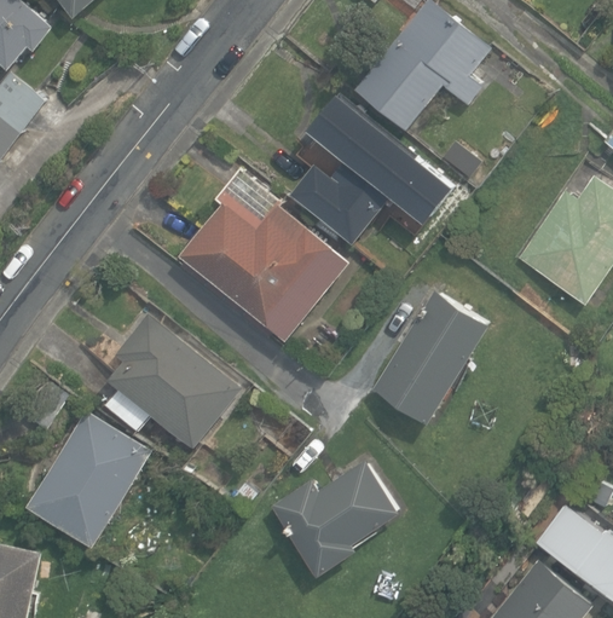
[(0,57),(12,67),(30,44),(38,48),(55,26),(22,0),(0,0),(0,57)]
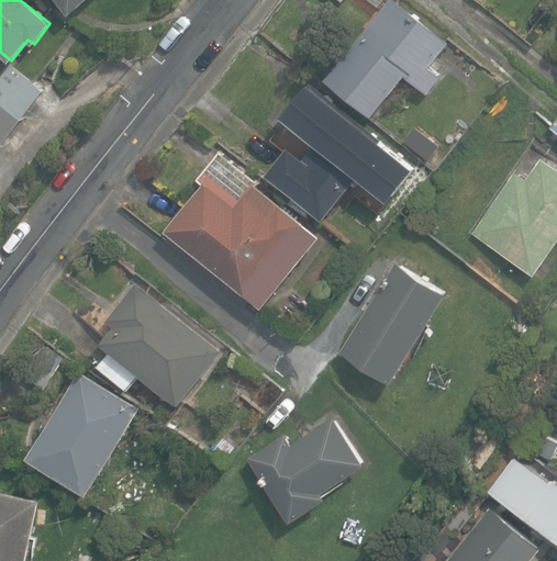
[(59,0),(73,14),(88,0),(59,0)]
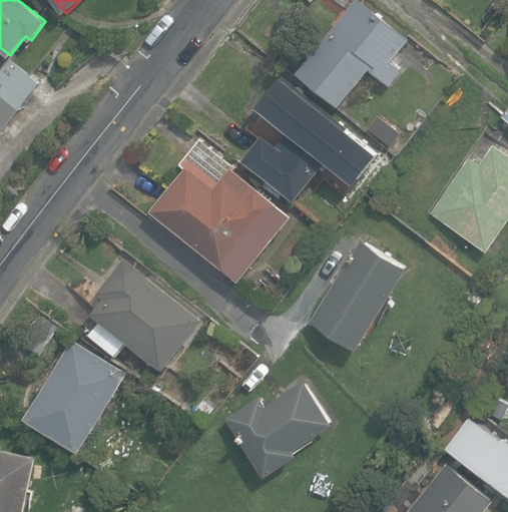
[(354,0),(297,73),(339,106),(369,69),(389,85),(400,70),(389,62),(408,39),(358,0),(354,0)]
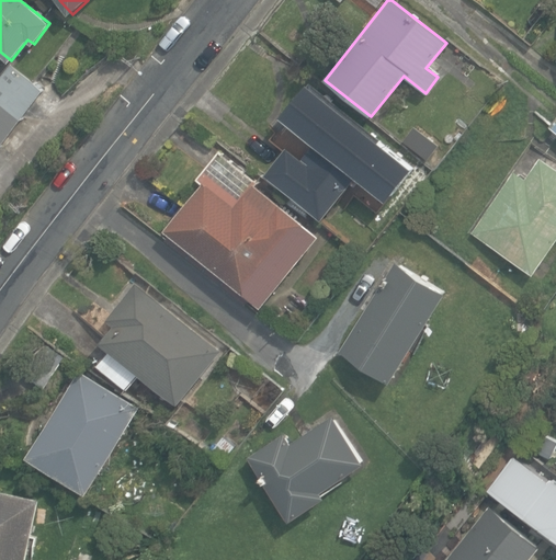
[(0,145),(42,91),(8,66),(0,76),(0,145)]
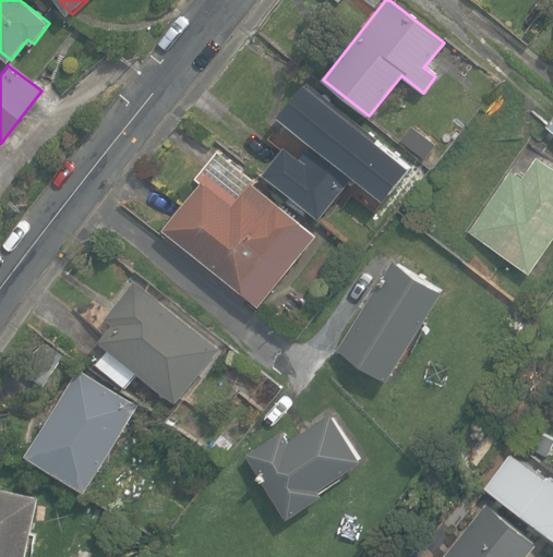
[(266,173),(321,217),(381,142),(307,84),(277,121),(305,144),(311,136),(321,145),(307,162),(287,146),(266,173)]
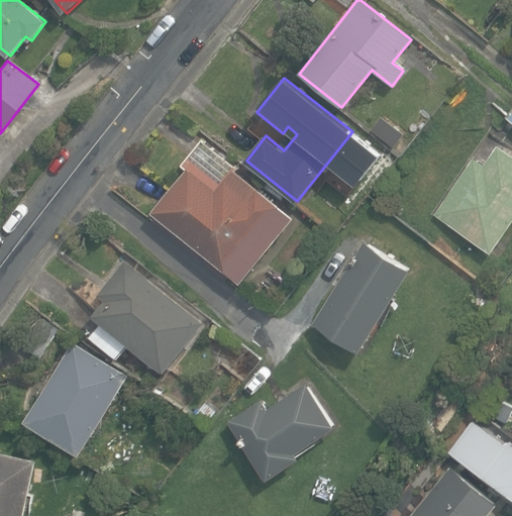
[(243,282),(294,218),(233,171),(235,168),(200,140),(181,166),(186,170),(152,212),(166,223),(160,230),(226,283),(233,274),(243,282)]
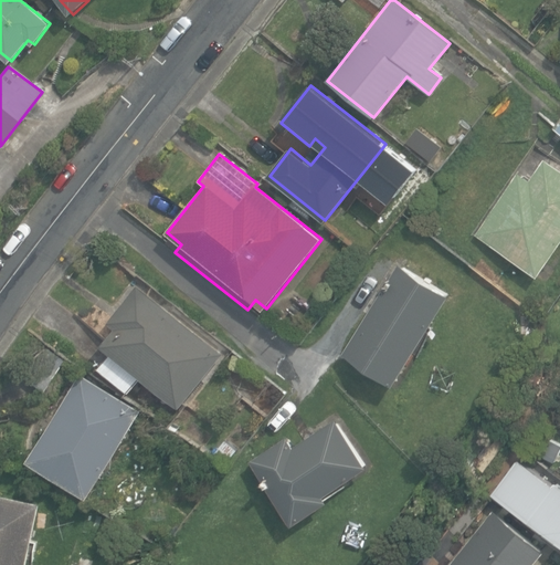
[(559,237),(559,170),(540,157),(527,176),(516,168),(469,234),(531,278),(559,237)]
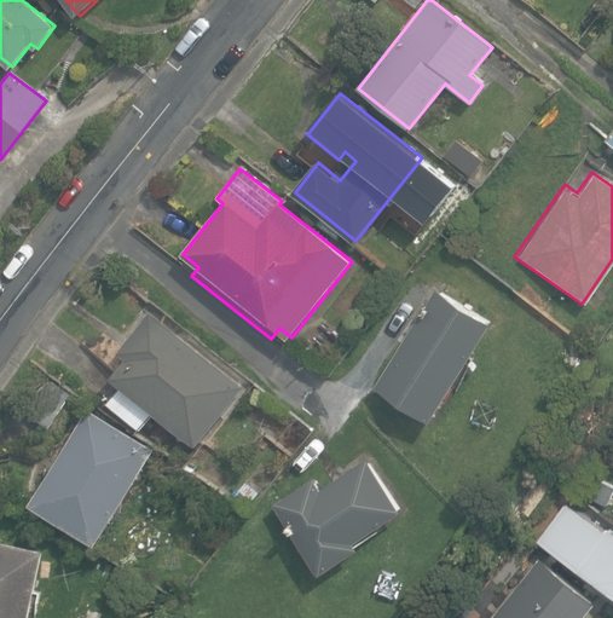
[(375,386),(432,421),(491,323),(434,289),(375,386)]
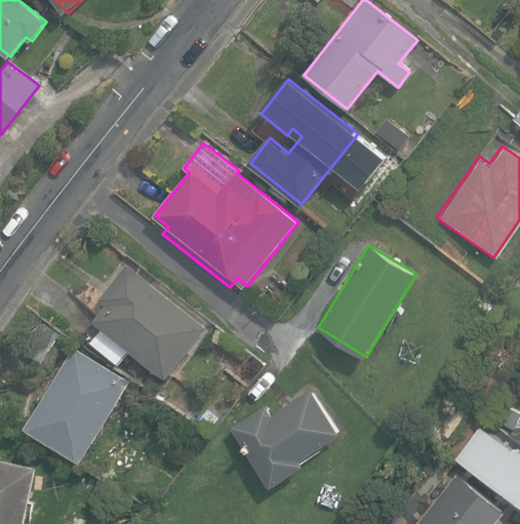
[(130,349),(166,377),(205,328),(125,267),(100,299),(107,305),(94,321),(102,326),(89,341),(118,364),(130,349)]
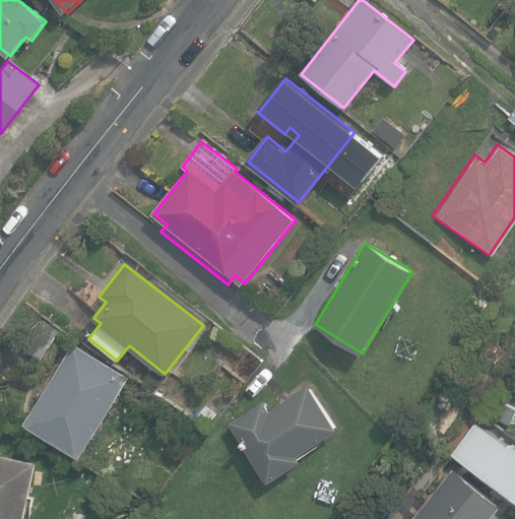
[(20,345),(39,359),(57,334),(39,320),(20,345)]
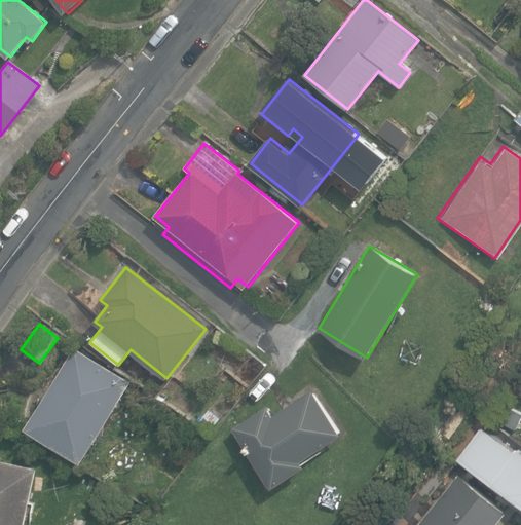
[(26,428),(81,461),(128,382),(74,349),(26,428)]
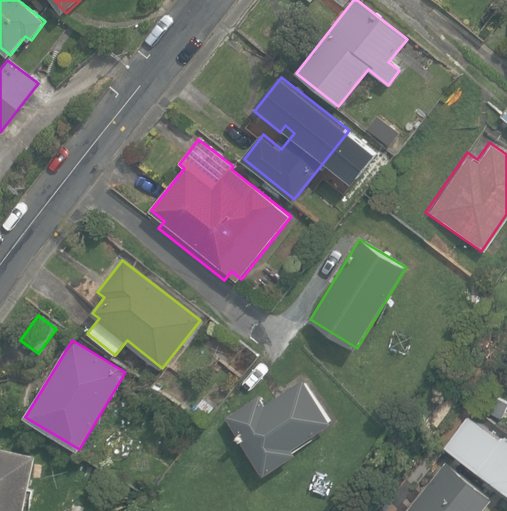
[(227,417),(266,474),(296,454),(292,448),(331,422),(302,379),(264,405),(258,396),(227,417)]
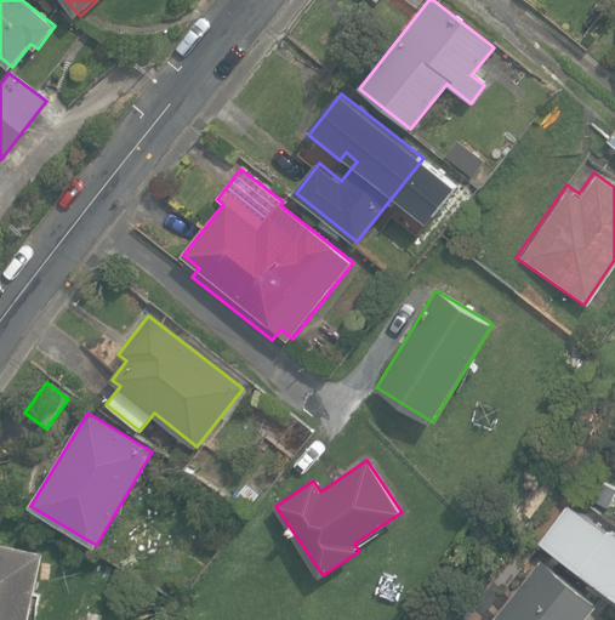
[(592,500),(607,507),(614,489),(601,482),(592,500)]
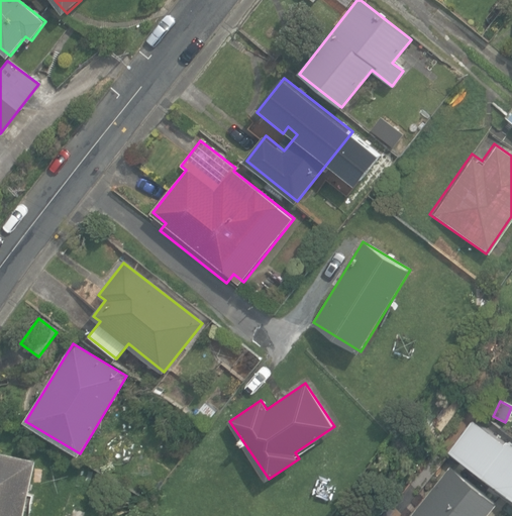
[(205,424),(214,412),(203,403),(193,415),(205,424)]
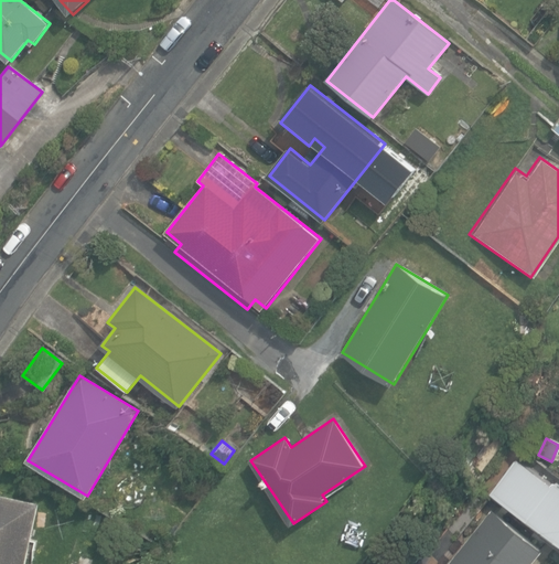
[(24,563),(38,503),(0,495),(0,563),(24,563)]
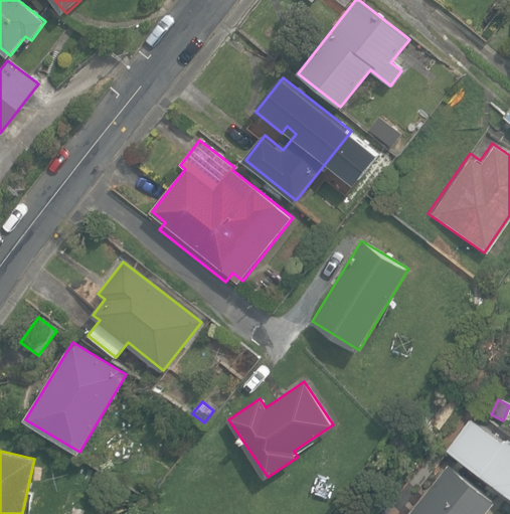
[(484,513),(494,502),(491,499),(448,465),(407,513),(484,513)]
